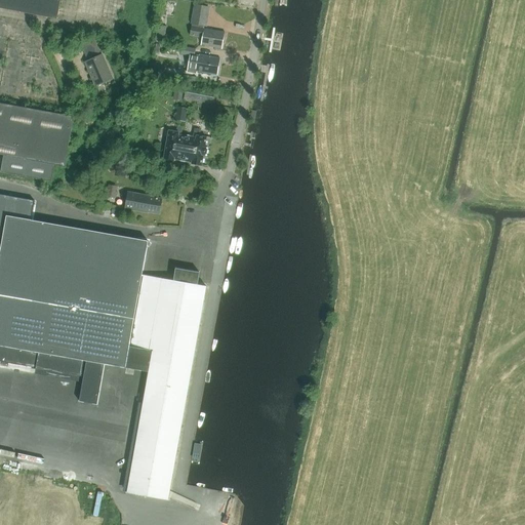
[(61,0),(0,0),(0,7),(57,18),(61,0)]
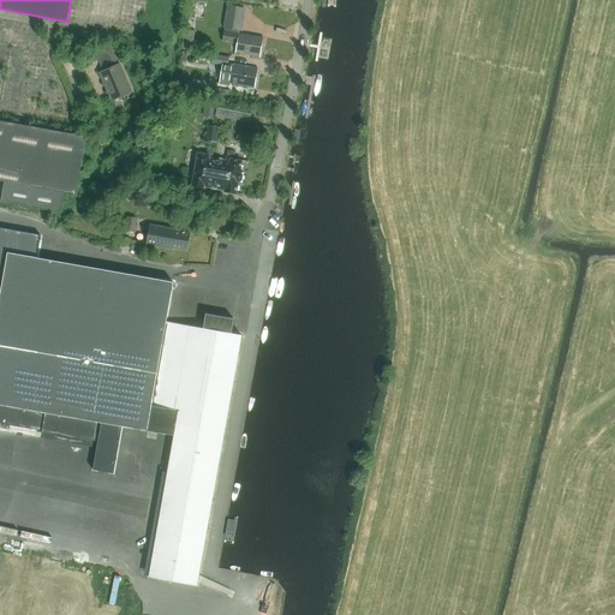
[(224,29),(239,31),(244,9),(227,5),(224,29)]
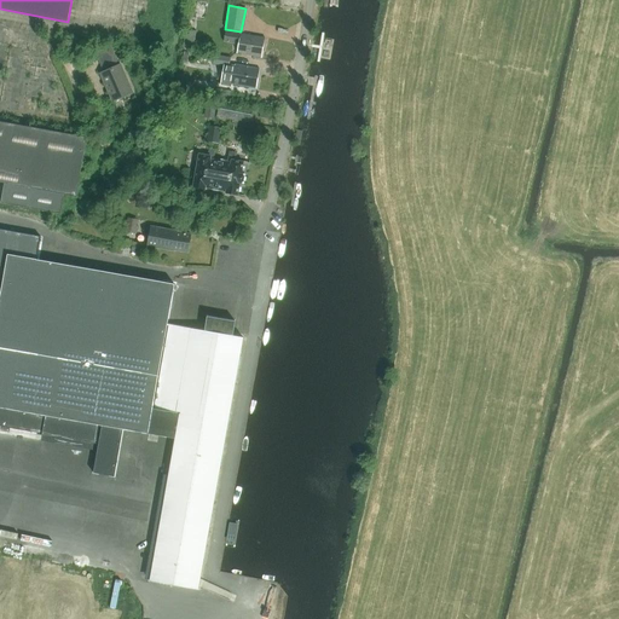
[(197,32),(186,29),(183,47),(192,51),(197,32)]
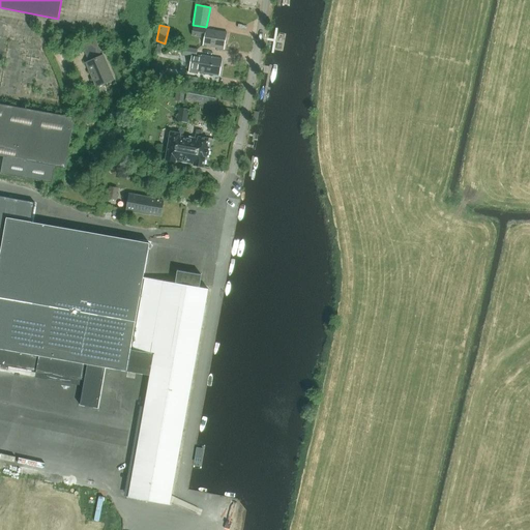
[(227,33),(193,27),(192,35),(204,37),(202,46),(225,49),(227,33)]
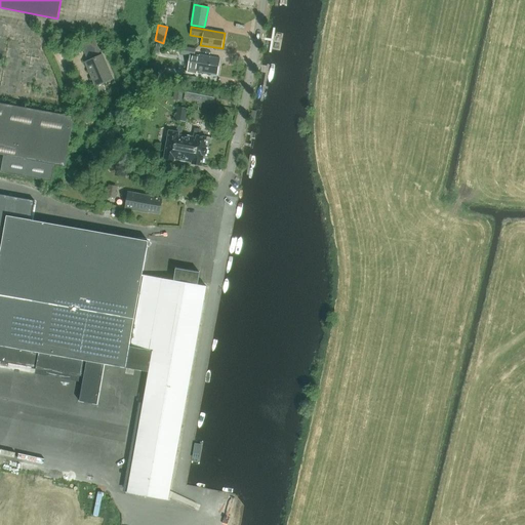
[(94,39),(90,41),(96,54),(101,52),(94,39)]
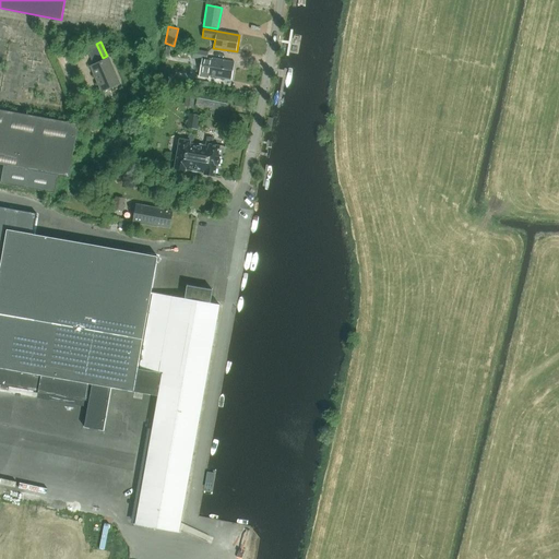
[(211,76),(232,81),(235,62),(213,59),(212,61),(206,60),(209,51),(194,49),(192,58),(202,60),(199,76),(210,79),(211,76)]
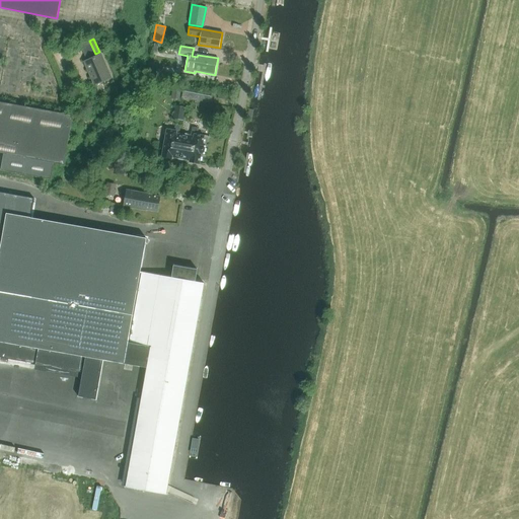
[(95,84),(110,77),(100,55),(85,62),(95,84)]
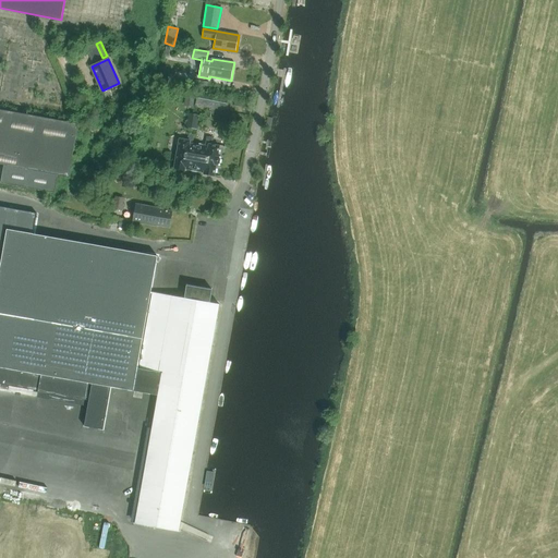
[(193,107),(195,95),(186,94),(184,106),(193,107)]
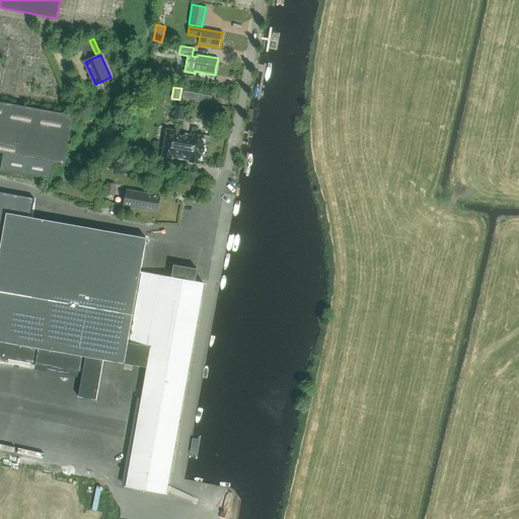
[(192,96),(193,91),(193,89),(182,87),(181,97),(191,99),(192,96)]
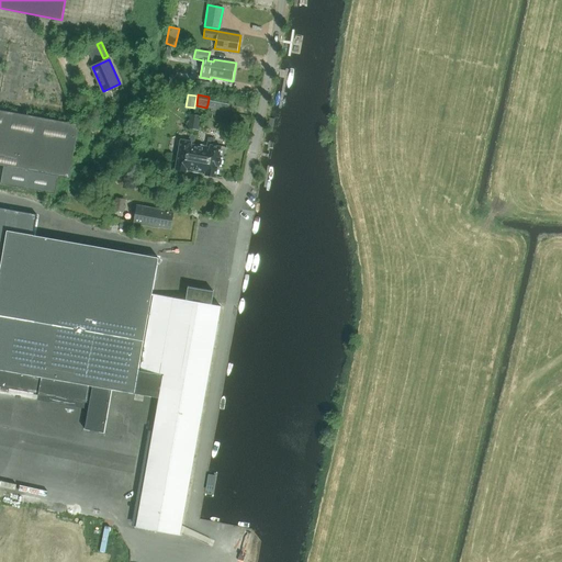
[(69,178),(79,124),(0,110),(0,165),(4,166),(1,183),(55,194),(58,177),(69,178)]
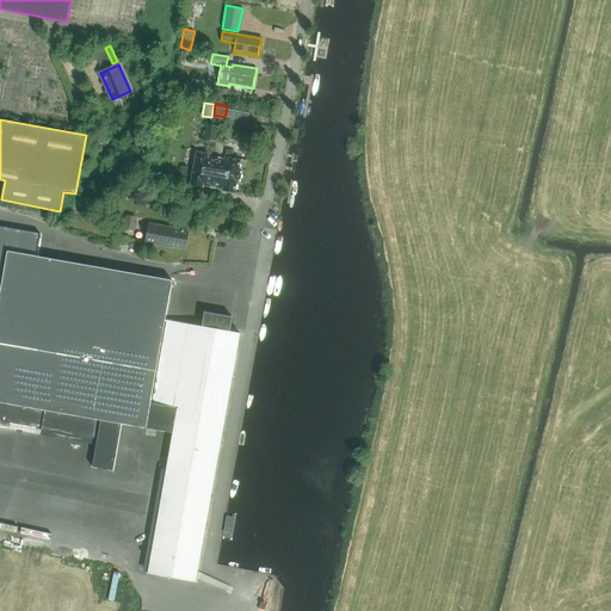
[(203,140),(215,142),(218,127),(207,124),(203,140)]
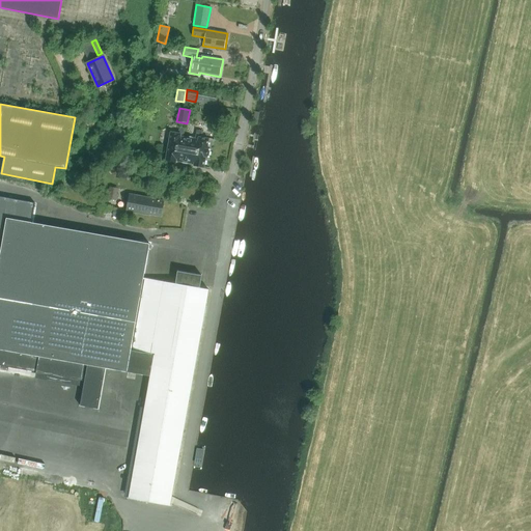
[(182,146),(184,136),(180,136),(182,135),(184,135),(185,128),(179,128),(178,133),(171,132),(166,161),(176,163),(176,161),(180,162),(183,163),(187,164),(189,163),(191,163),(193,152),(189,152),(190,148),(185,147),(185,149),(182,149),(183,146),(182,146)]
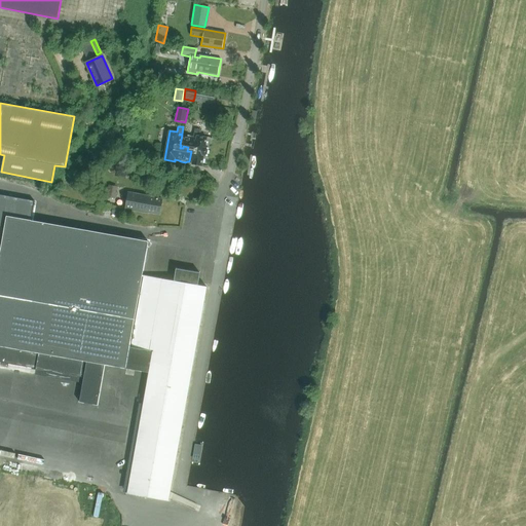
[(197,139),(182,135),(180,145),(181,145),(180,148),(183,148),(183,146),(188,147),(187,151),(191,151),(189,161),(192,162),(192,163),(202,165),(204,155),(207,154),(208,151),(205,148),(208,138),(199,136),(200,130),(195,129),(194,136),(197,137),(197,139)]
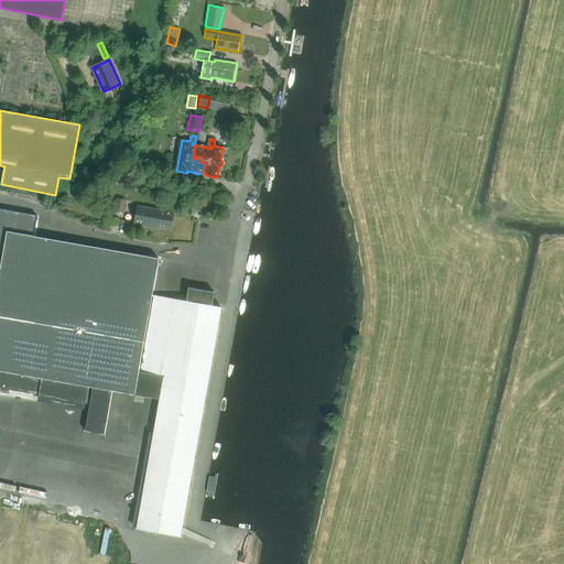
[(123,214),(126,201),(117,198),(115,212),(123,214)]
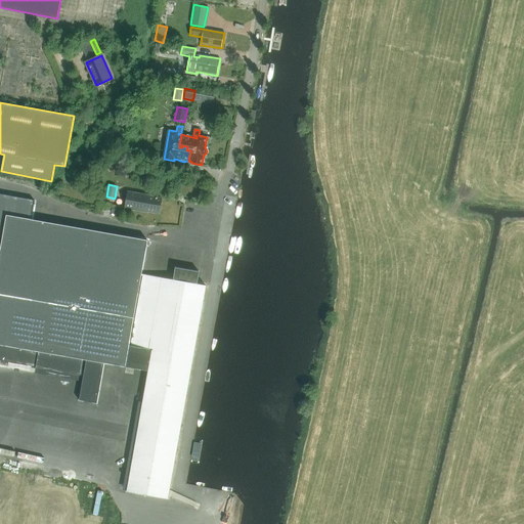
[(160,213),(162,199),(150,197),(150,194),(128,191),(125,209),(150,212),(160,213)]
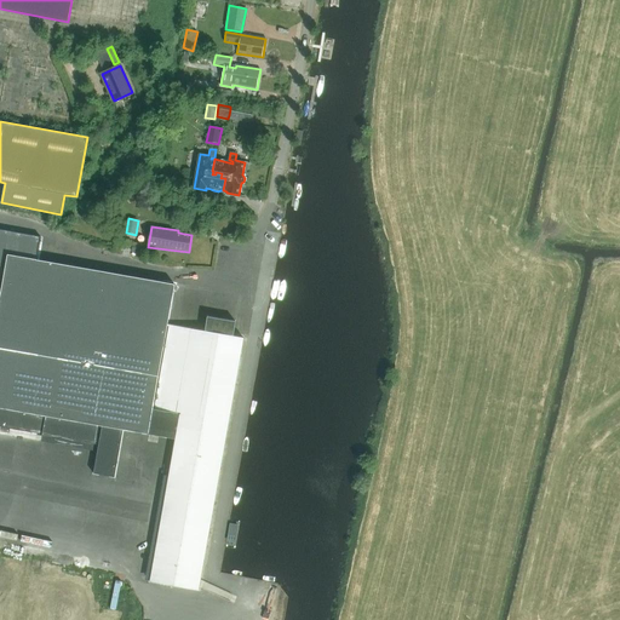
[(0,348),(162,377),(158,409),(181,413),(177,438),(150,581),(199,590),(244,338),(234,337),(236,322),(208,317),(206,332),(170,325),(176,286),(36,262),(40,237),(0,230),(0,348)]
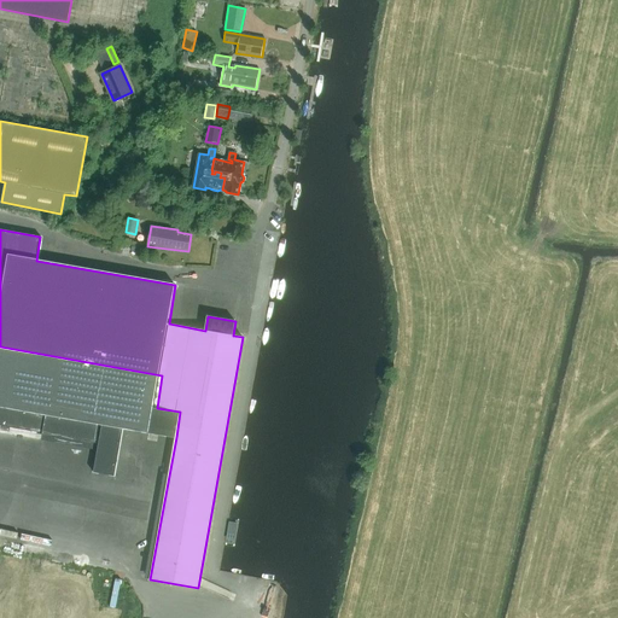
[(132,251),(144,254),(146,245),(133,243),(132,251)]
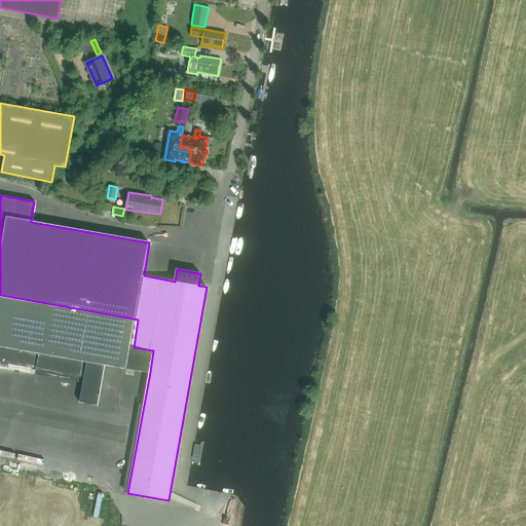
[(105,365),(126,368),(150,372),(153,350),(134,347),(138,320),(0,295),(0,361),(15,364),(27,366),(27,365),(37,367),(36,369),(84,377),(80,402),(98,405),(105,365)]
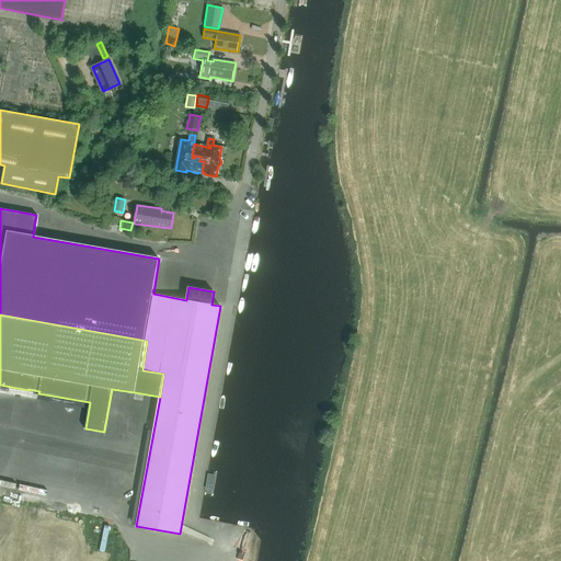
[(247,560),(250,560),(254,545),(237,540),(232,558),(247,560)]
